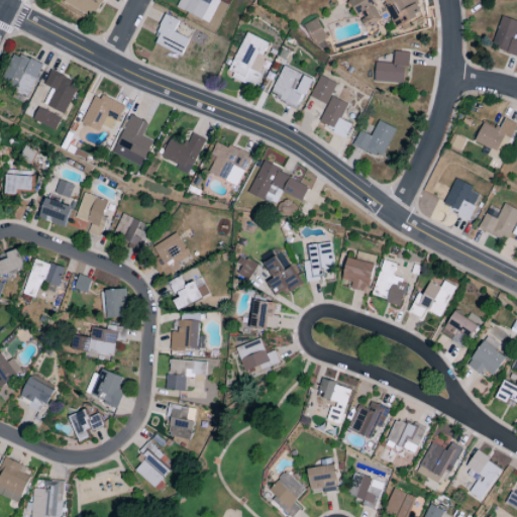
[(93,17),(100,0),(65,0),(64,4),(93,17)]
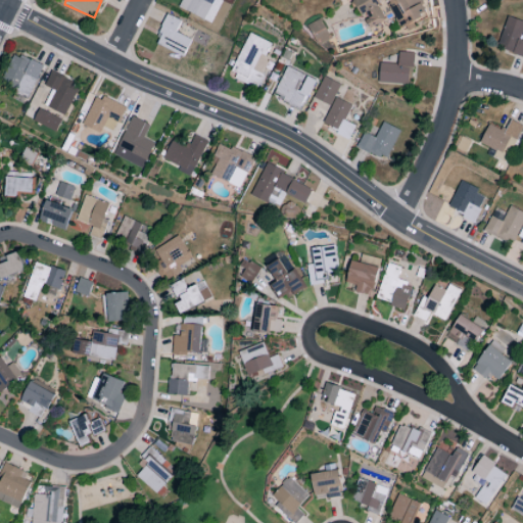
[(181,0),(178,8),(209,22),(220,0),(181,0)]
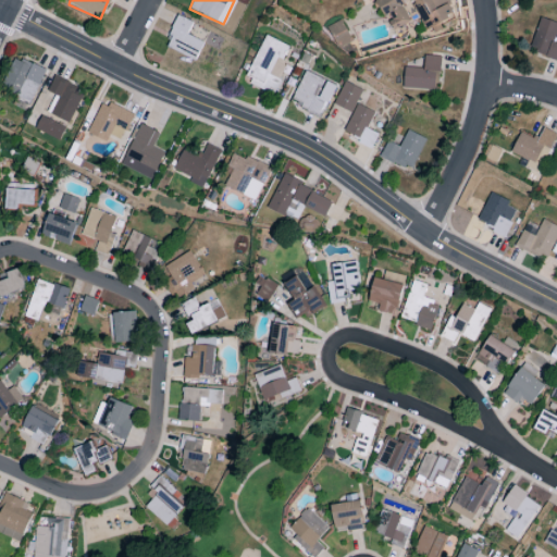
[(455,16),(447,0),(376,0),(384,16),(388,15),(395,29),(411,23),(404,5),(413,1),(425,28),(455,16)]
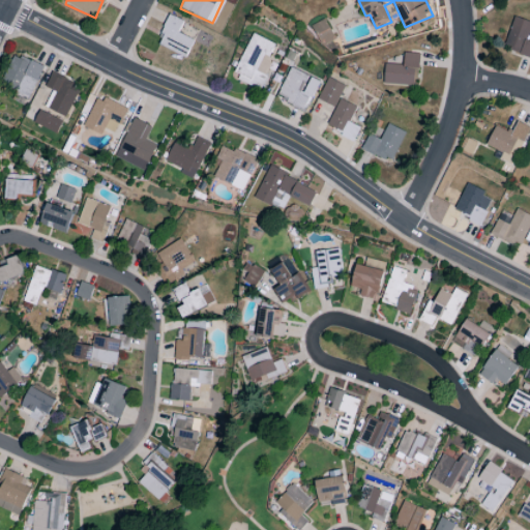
[(193,40),(178,33),(183,22),(169,15),(160,33),(164,35),(158,46),(184,58),(193,40)]
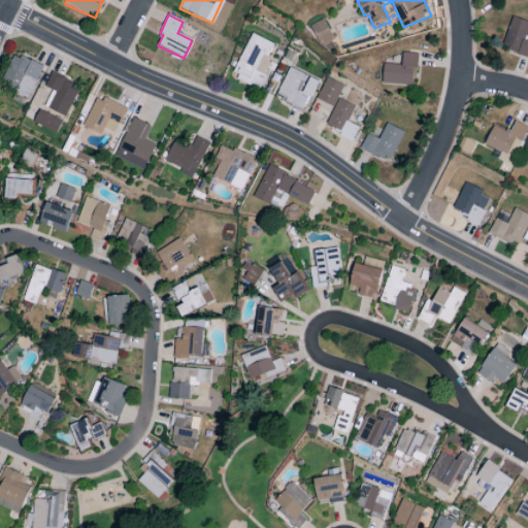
[(527,28),(527,22),(510,17),(501,50),(527,57),(527,41),(525,40),(527,28)]
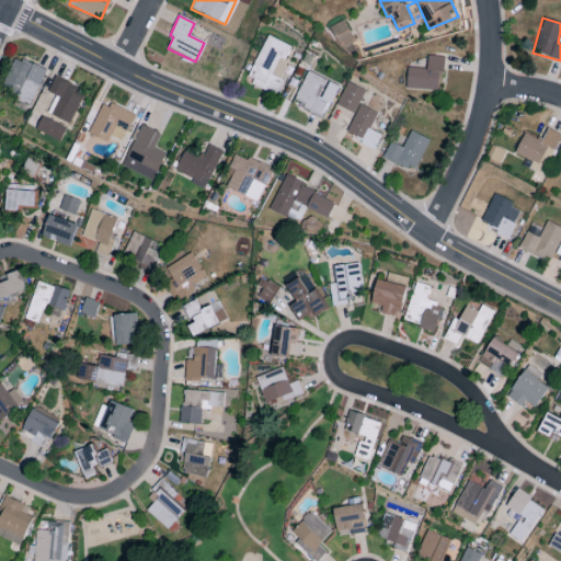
[(331,27),(342,49),(356,42),(345,20),(331,27)]
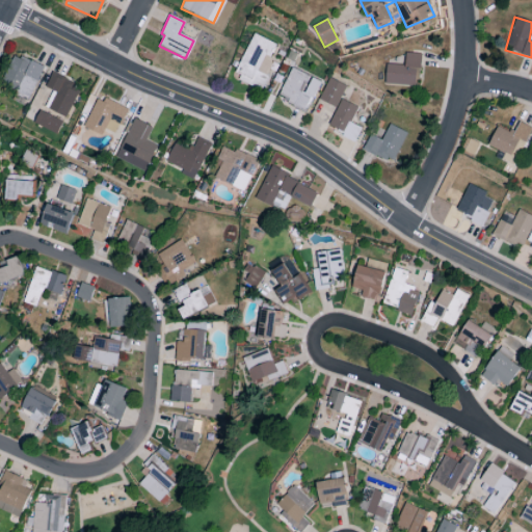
[(259,88),(280,46),(254,34),(234,77),(259,88)]
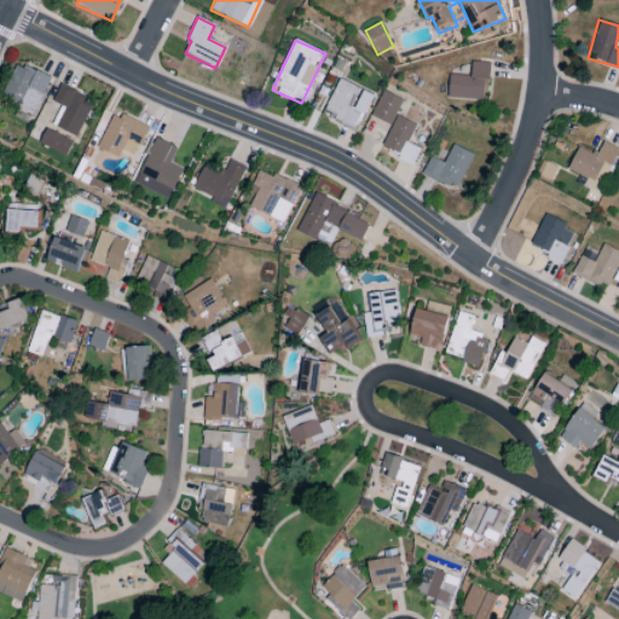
[(489,63),(472,62),(470,76),(449,75),(447,99),(486,100),(489,63)]
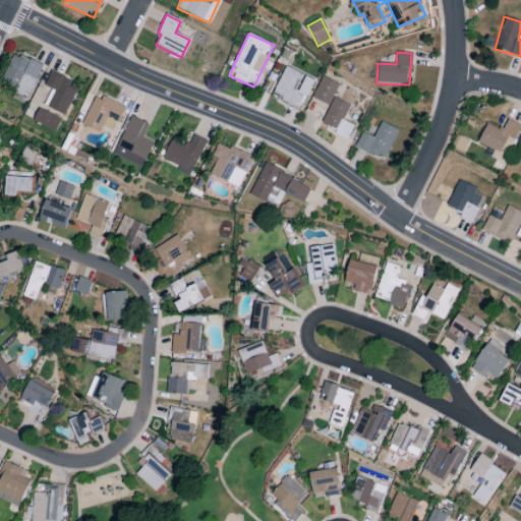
[(43,66),(14,53),(0,82),(0,83),(29,97),(43,66)]
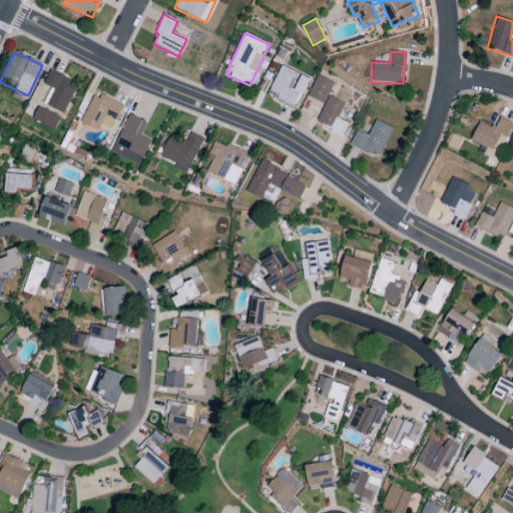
[(300,74),(282,65),(267,93),(295,107),(309,79),(300,74)]
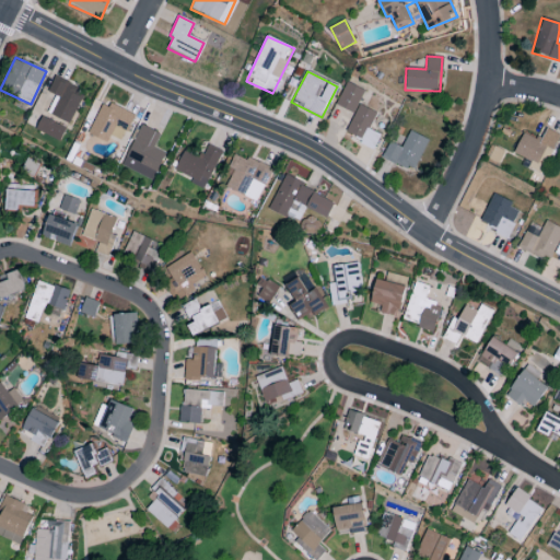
[(70,124),(83,91),(53,78),(47,92),(54,95),(46,114),(70,124)]
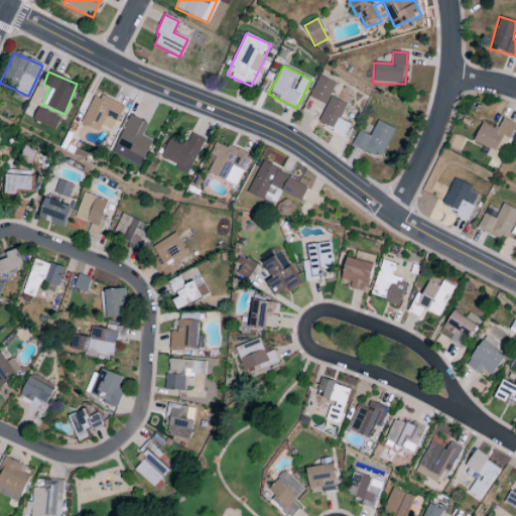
[(308,97),(326,105),(336,84),(318,76),(308,97)]
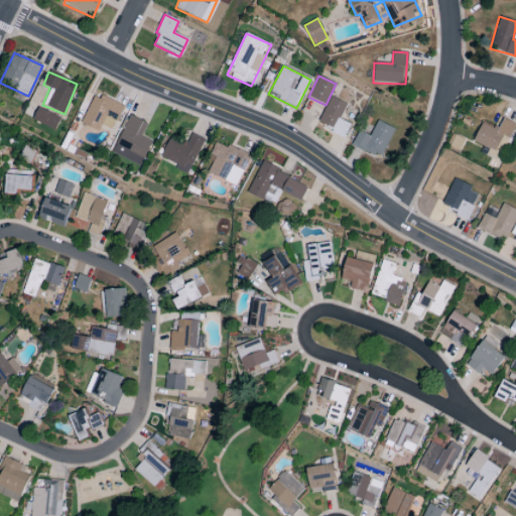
[(99,131),(101,125),(112,130),(123,107),(94,94),(81,123),(99,131)]
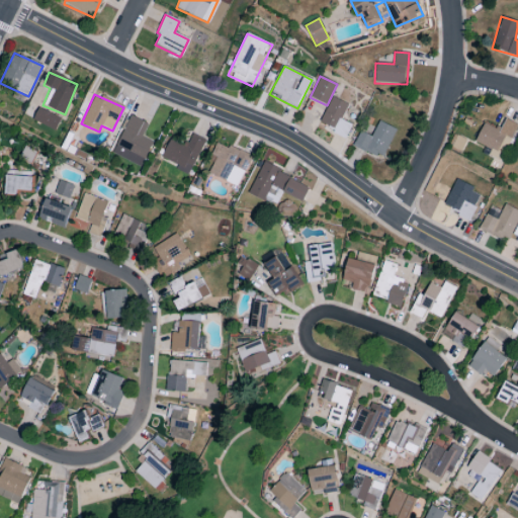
[(341,120),(348,104),(331,96),(320,122),(335,128),(332,134),(345,139),(351,124),(341,120)]
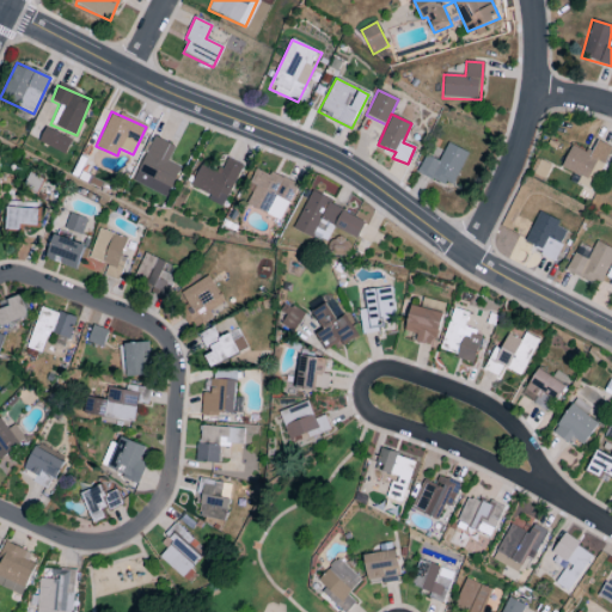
[(38,141),(63,154),(71,141),(44,127),(38,141)]
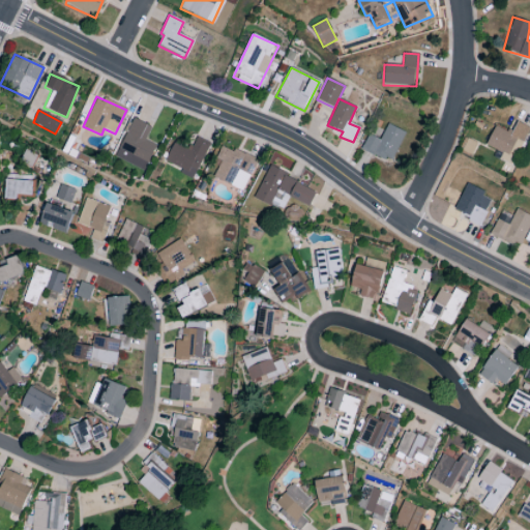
[(145,140),(151,126),(133,118),(115,157),(144,171),(156,145),(145,140)]
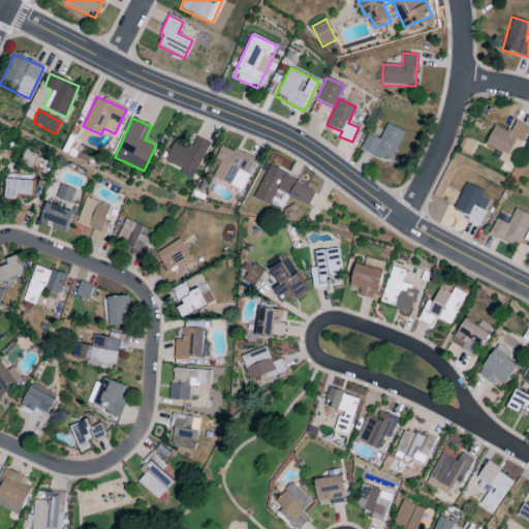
[(494,124),(485,145),(501,153),(498,159),(511,165),(528,127),(516,122),(511,132),(494,124)]
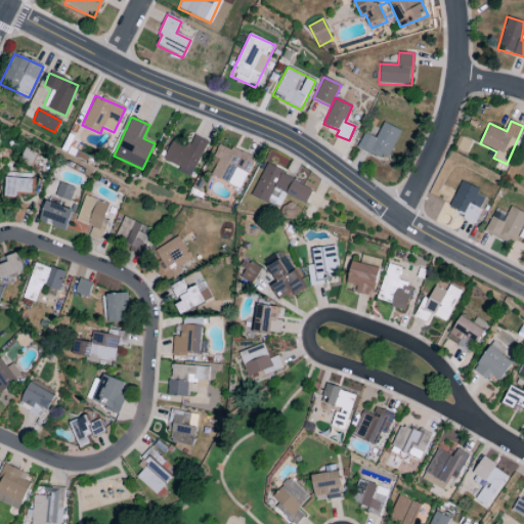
[(376,138),(363,133),(357,148),(388,161),(400,129),(382,123),(376,138)]
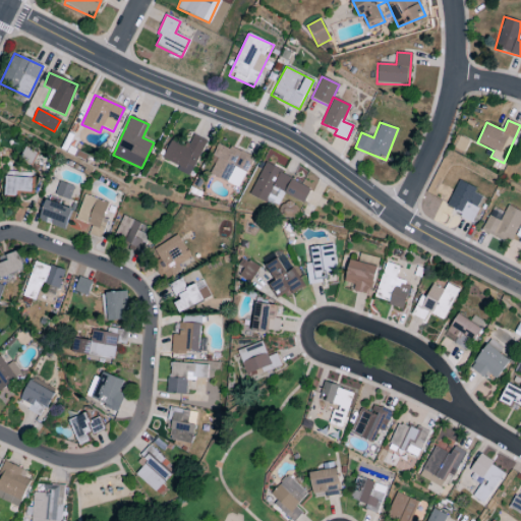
[(207,140),(192,134),(186,147),(171,139),(162,160),(190,173),(207,140)]
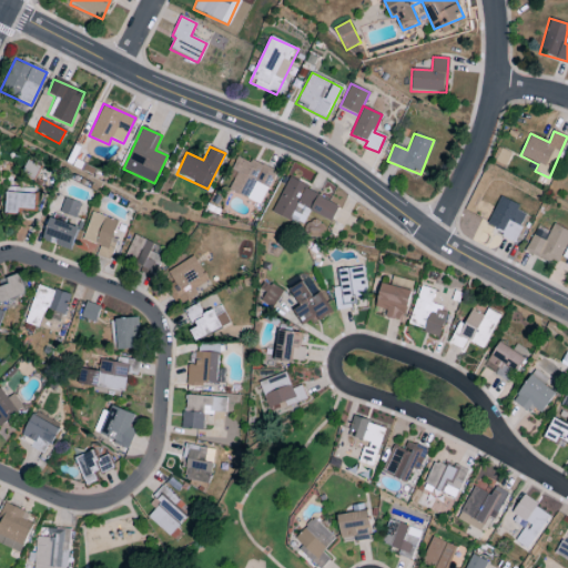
[(261,205),(276,173),(239,154),(231,170),(237,173),(229,190),(261,205)]
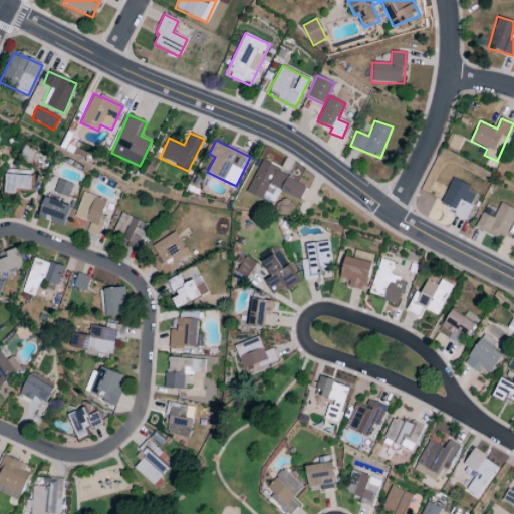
[(307,185),(260,163),(247,192),(262,200),(268,186),(300,200),(307,185)]
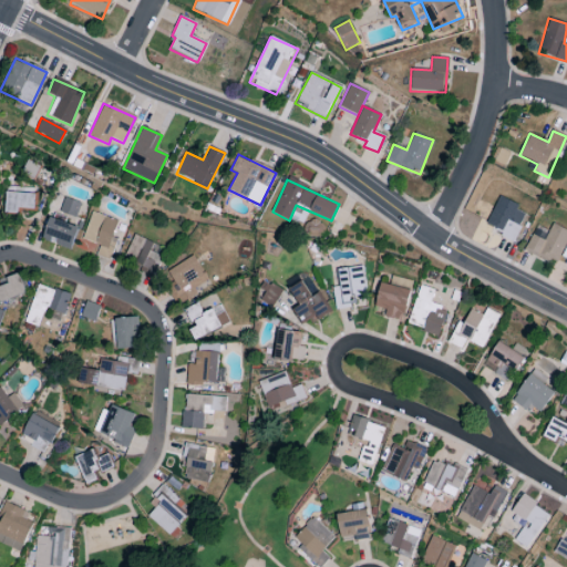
[(19,209),(35,210),(35,194),(4,192),(3,214),(19,214),(19,209)]
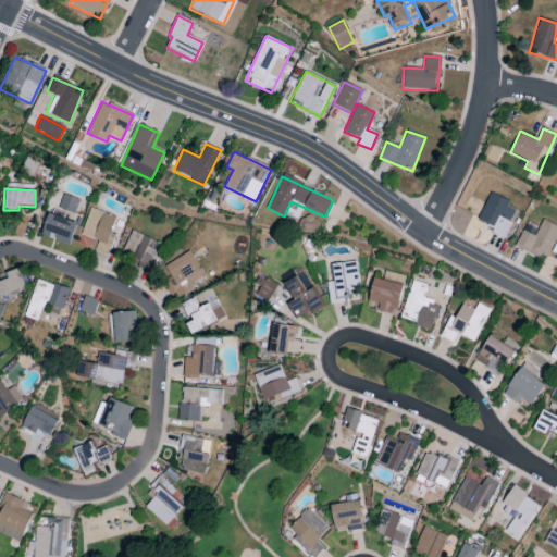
[(57,211),(74,217),(79,199),(62,194),(57,211)]
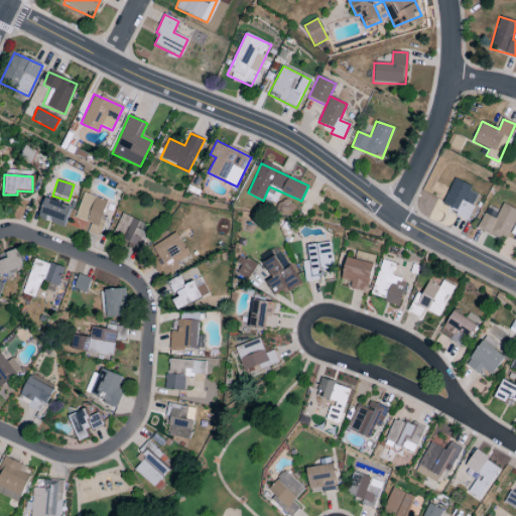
[(480,192),(454,179),(440,205),(467,218),(480,192)]
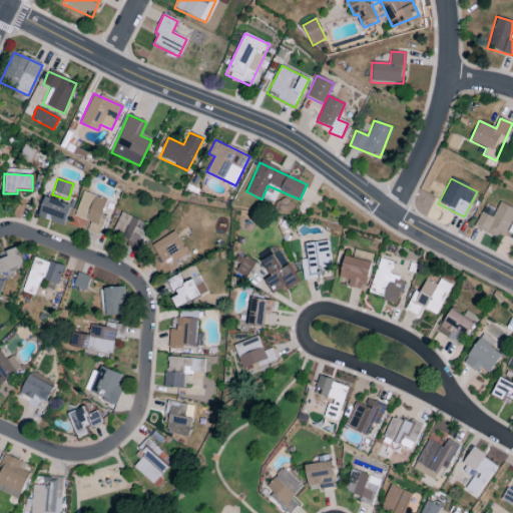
[(74,217),(87,221),(84,231),(99,235),(104,216),(101,215),(106,199),(81,192),(74,217)]
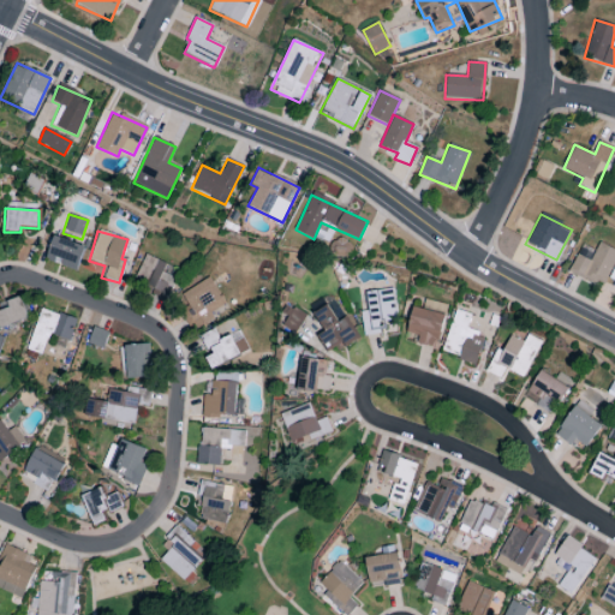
[(84,245),(52,237),(46,262),(78,270),(84,245)]
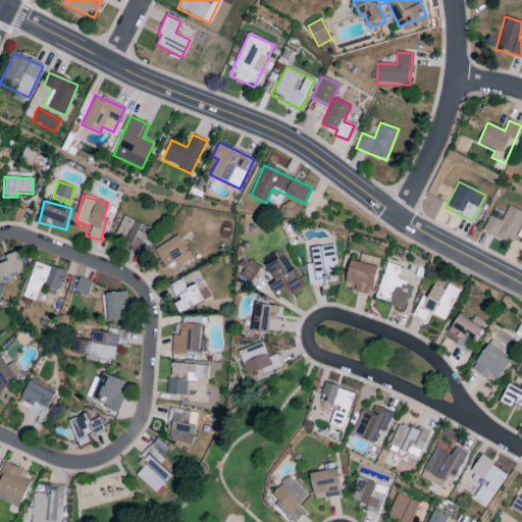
[(521,220),(521,211),(508,206),(501,221),(488,215),(482,231),(502,241),(504,236),(513,241),(521,220)]
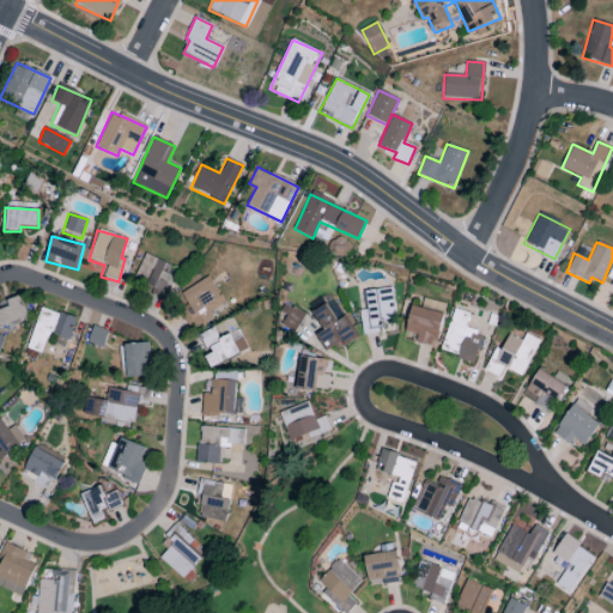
[(165,262),(144,254),(132,283),(167,297),(175,278),(162,272),(165,262)]
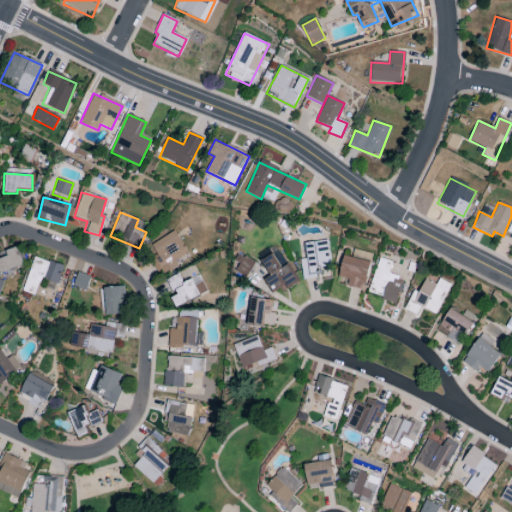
[(153,260),(161,274),(178,265),(175,260),(187,254),(175,231),(151,244),(158,258),(153,260)]
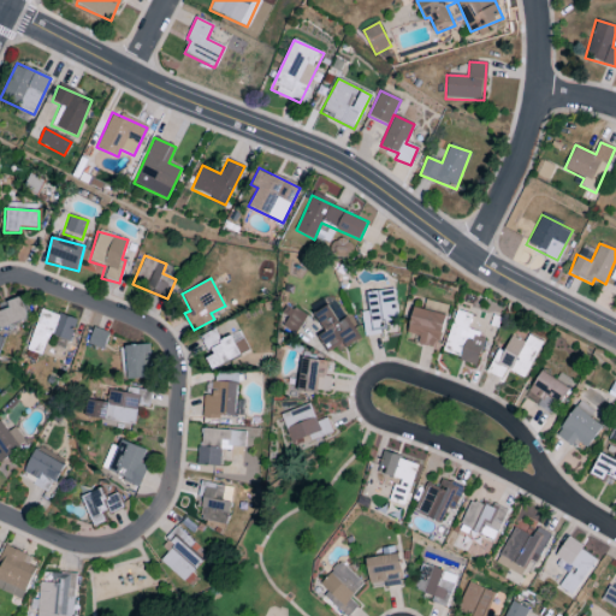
[(363,335),(386,333),(385,321),(397,320),(394,289),(366,292),(368,312),(361,312),(363,335)]
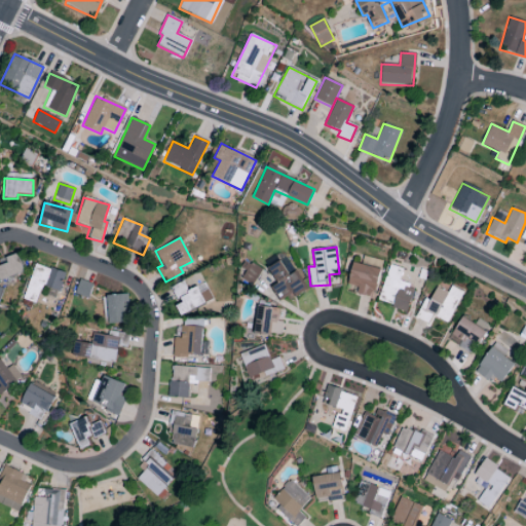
[(0,259),(0,262),(1,265),(0,265),(0,280),(25,272),(17,253),(0,259)]
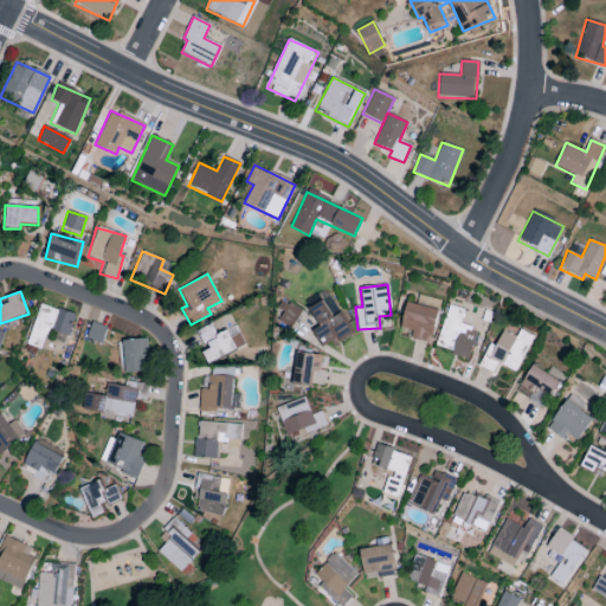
[(416,304),(406,302),(400,328),(412,330),(410,339),(430,343),(440,301),(418,295),(416,304)]
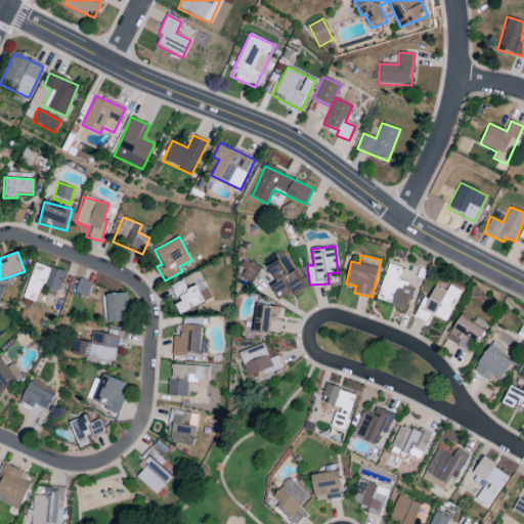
[(276,282),(270,286),(278,299),(286,296),(287,299),(304,288),(294,270),(288,274),(278,260),(266,267),(276,282)]
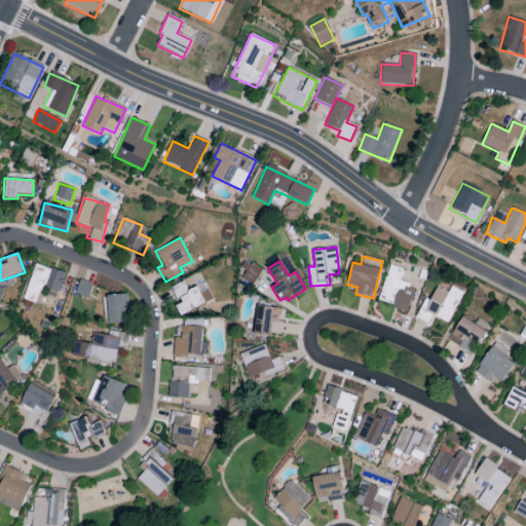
[(65,274),(35,263),(23,299),(35,303),(42,286),(59,292),(65,274)]
